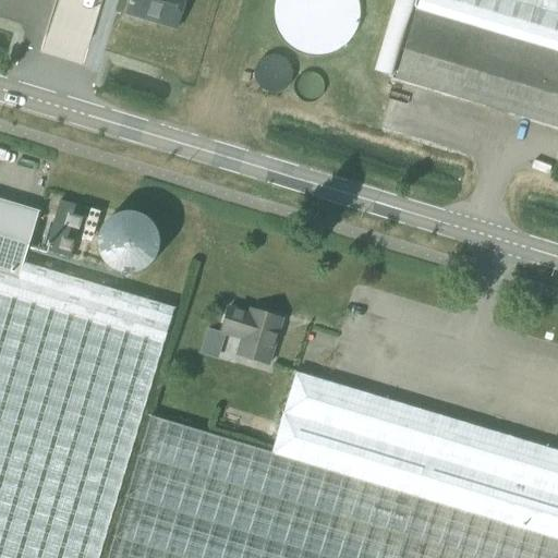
[(130,0),(126,13),(177,28),(184,0),(130,0)]
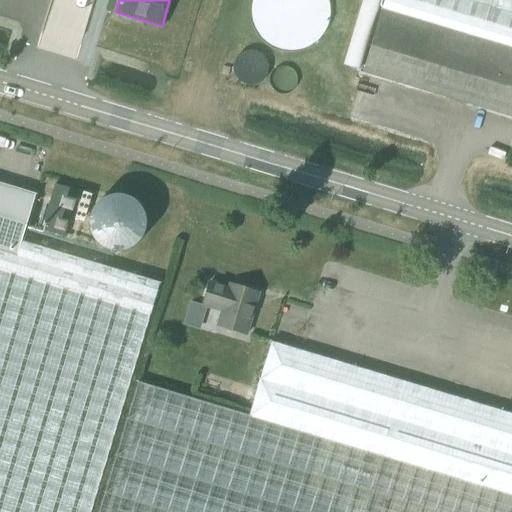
[(511,48),(511,0),(383,0),(380,9),(511,48)]
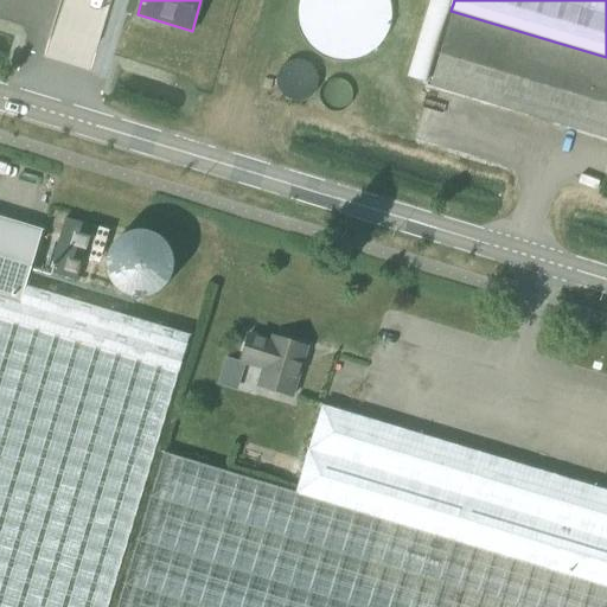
[(606,140),(606,57),(451,11),(428,87),(606,140)]
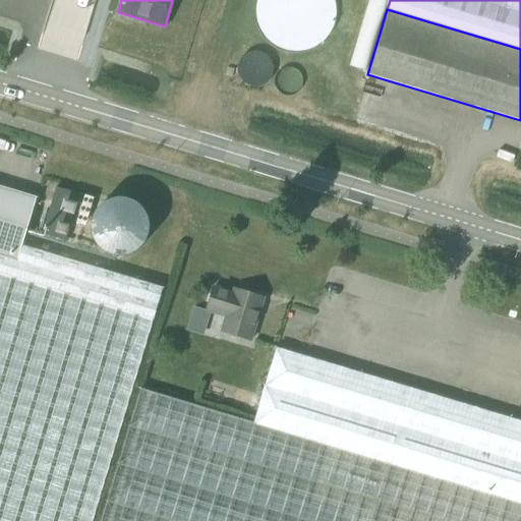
[(0,272),(12,276),(22,245),(37,197),(0,186),(0,272)]
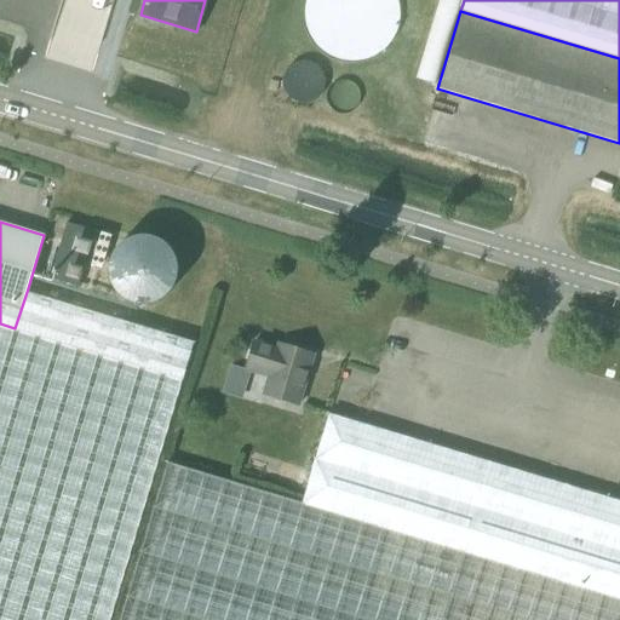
[(50,277),(78,286),(95,230),(67,222),(50,277)]
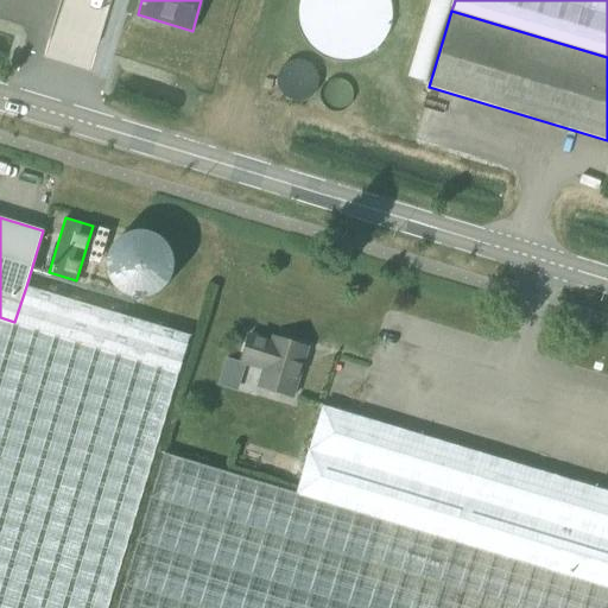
[(219,234),(222,223),(210,220),(207,230),(219,234)]
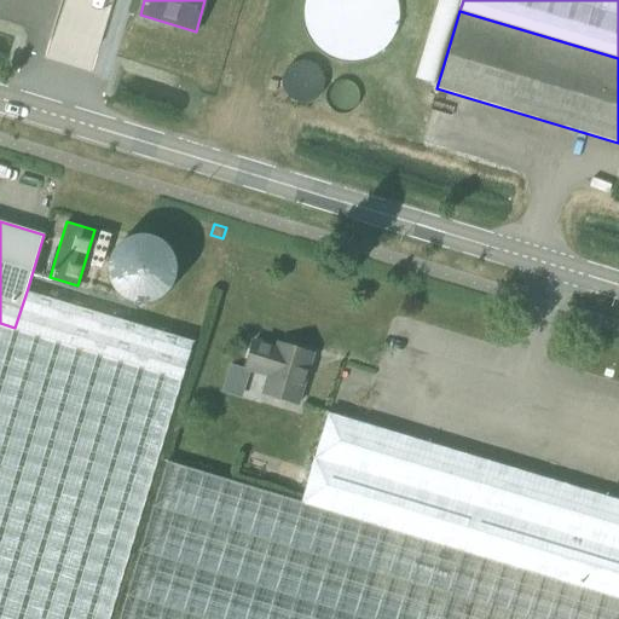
[(0,618),(109,618),(192,341),(27,291),(15,328),(0,323),(0,618)]
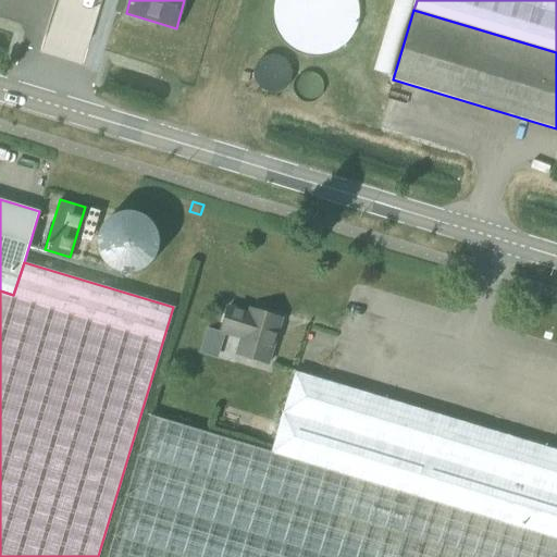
[(268,363),(282,319),(250,309),(249,313),(229,307),(221,332),(242,338),(236,354),(268,363)]
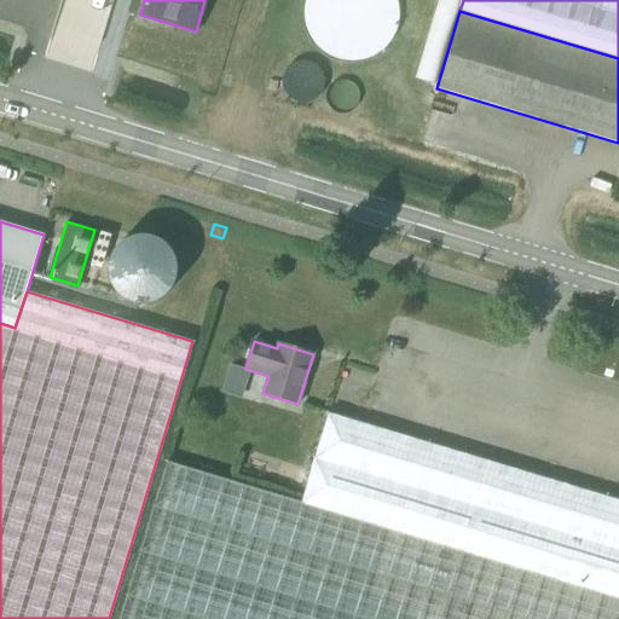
[(618,501),(328,414),(301,502),(618,597),(618,501)]
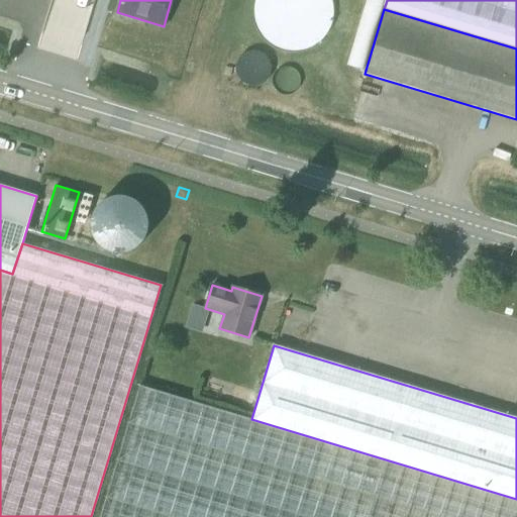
[(516,516),(516,499),(251,419),(139,386),(99,516),(516,516)]
